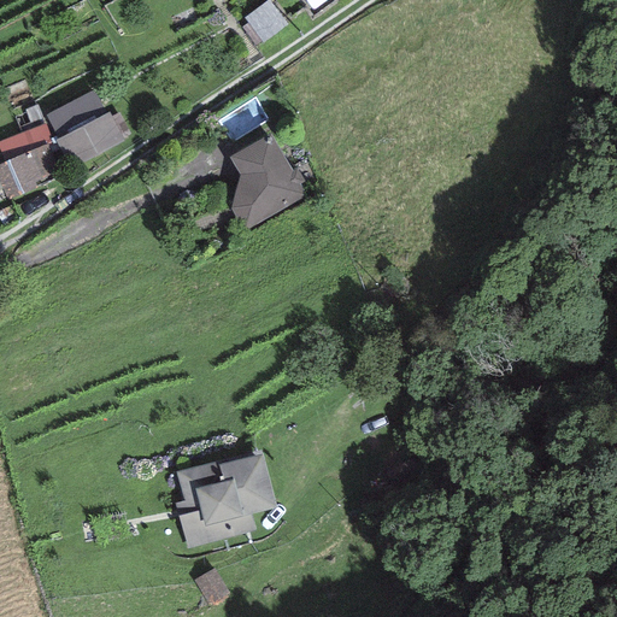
[(269,0),(245,18),(263,42),(287,25),(269,0)]
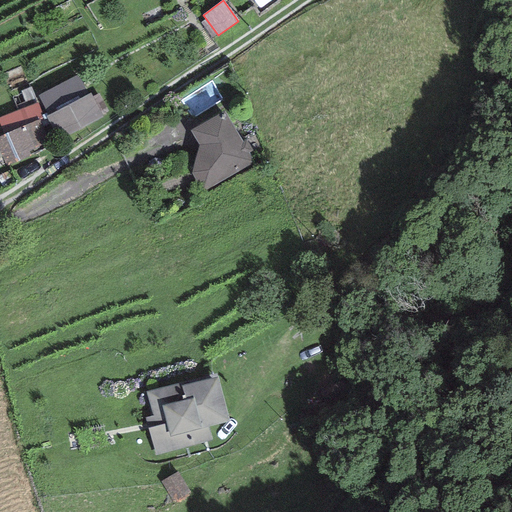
[(58,140),(103,116),(90,93),(88,94),(77,75),(38,96),(48,116),(46,117),(58,140)]
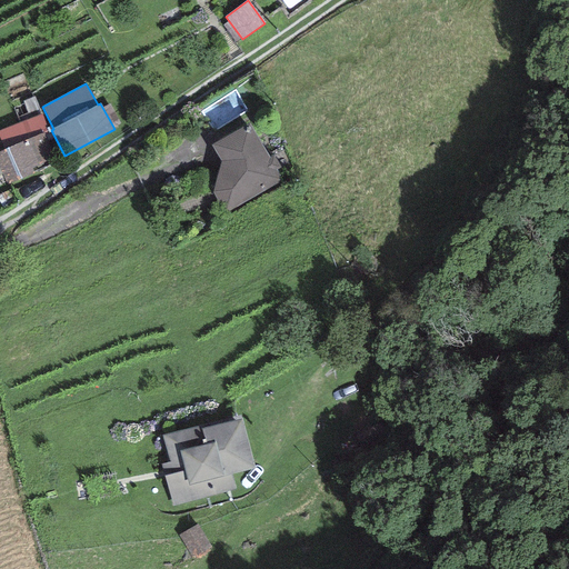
[(48,130),(42,115),(0,130),(0,139),(5,150),(45,132),(48,130)]
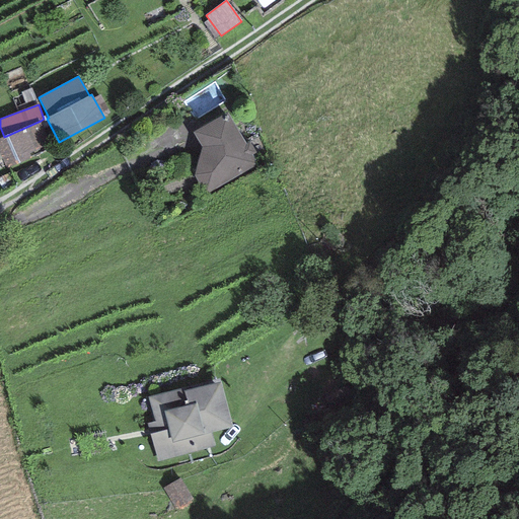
[(206,196),(257,165),(251,155),(256,153),(250,142),(245,144),(226,113),(193,133),(202,147),(194,175),(206,196)]
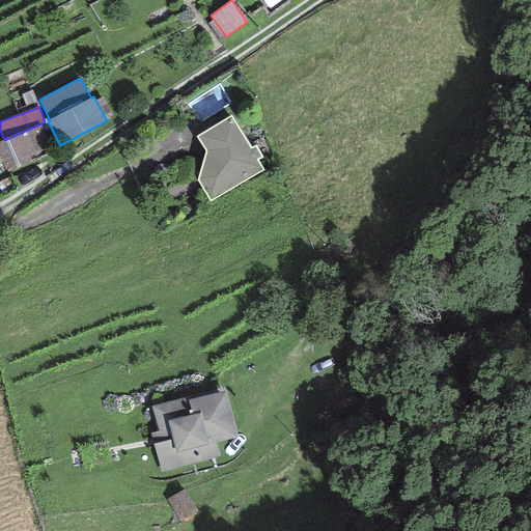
[(0,141),(0,158),(7,173),(32,162),(30,158),(52,147),(42,123),(4,140),(0,141)]
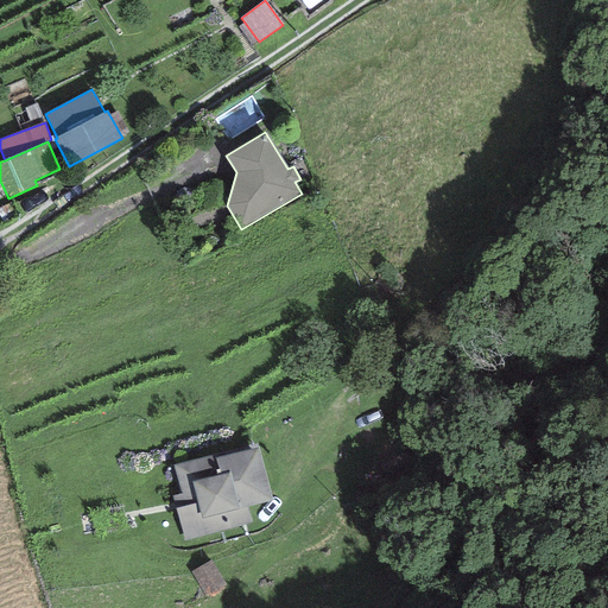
[(247,508),(272,501),(258,449),(214,460),(213,456),(175,467),(182,494),(172,496),(184,540),(251,523),(247,508)]
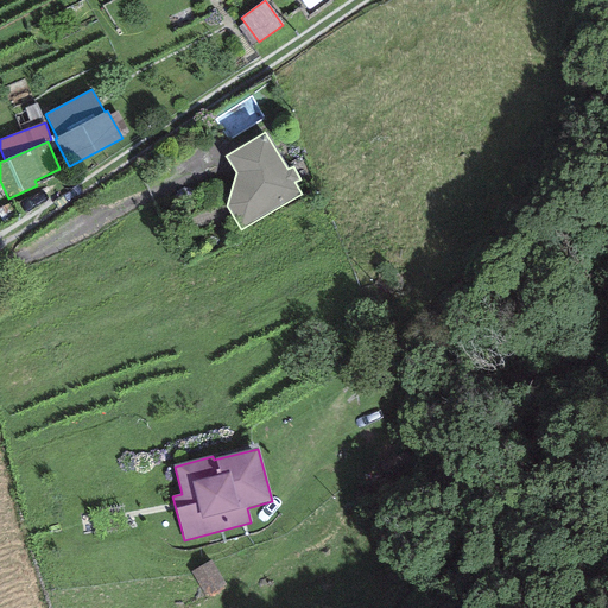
[(207,597),(226,587),(210,561),(191,572),(207,597)]
